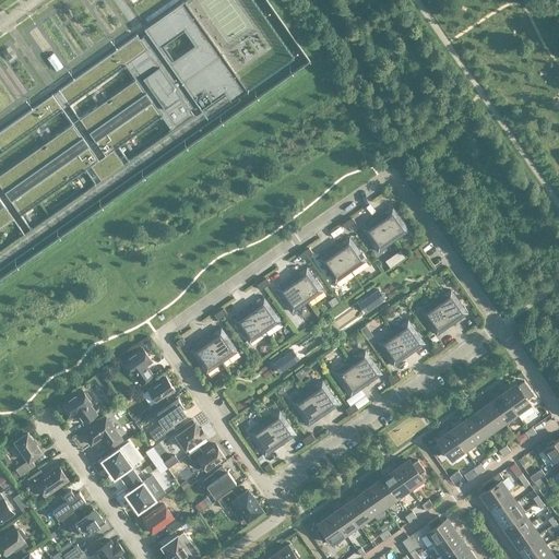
[(59,88),(59,90),(52,94),(0,131),(0,153),(63,108),(73,122),(0,174),(0,185),(21,215),(85,169),(96,183),(129,161),(119,145),(163,115),(173,130),(194,115),(190,109),(198,105),(201,109),(232,88),(238,97),(248,91),(185,0),(144,28),(147,34),(141,38),(138,35),(60,90),(59,88)]
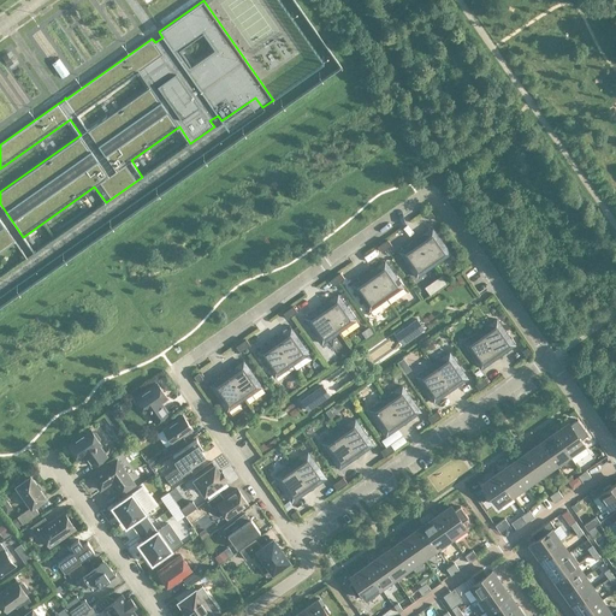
[(60,59),(52,64),(63,80),(70,73),(60,59)]
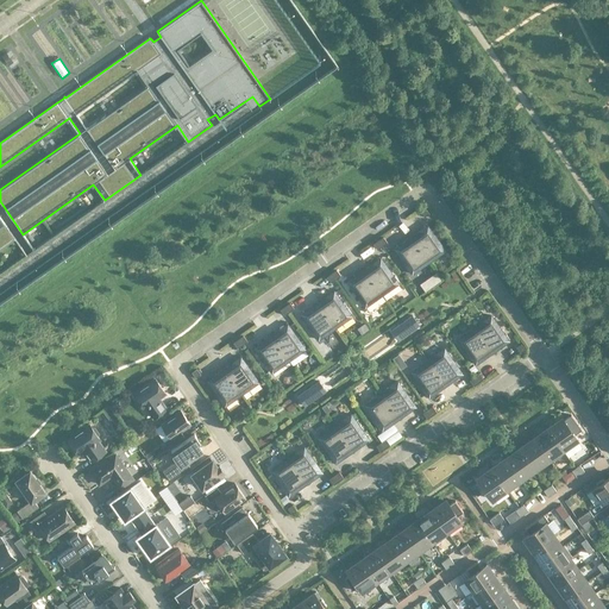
[(0,249),(16,239),(0,215),(0,249)]
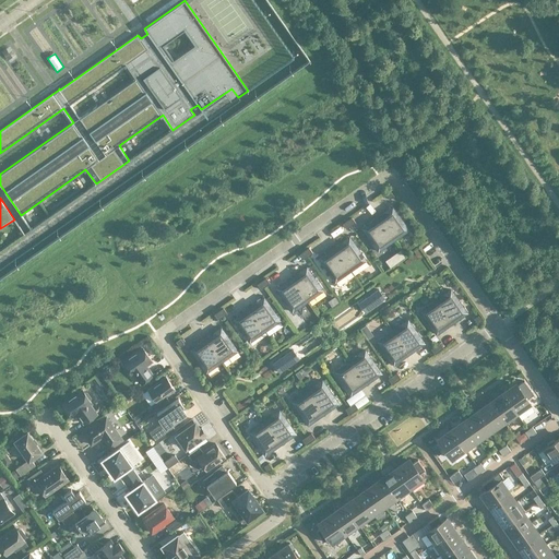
[(393,206),(378,217),(394,240),(409,229),(393,206)]
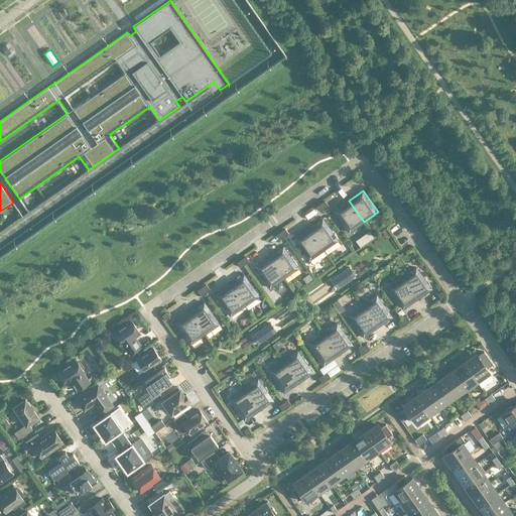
[(364,222),(349,201),(335,211),(350,232),(364,222)]
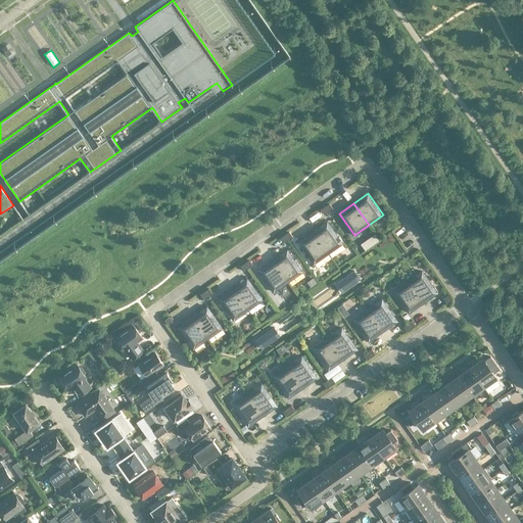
[(328,222),(313,232),(328,253),(342,243),(328,222)]
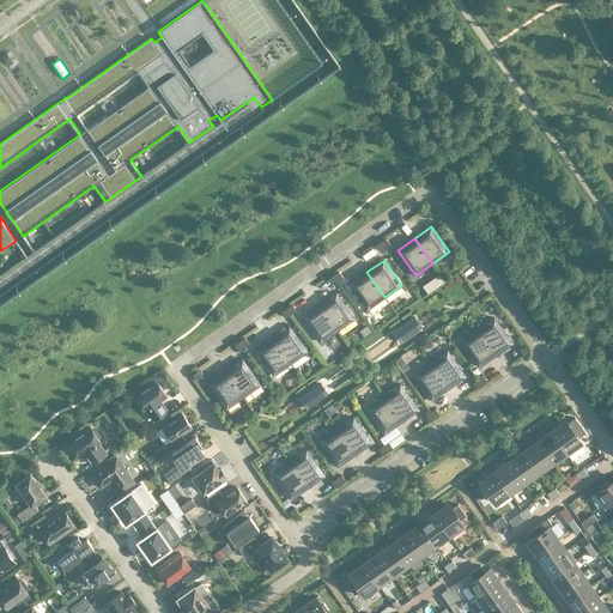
[(384,297),(366,272),(350,284),(368,309),(384,297)]
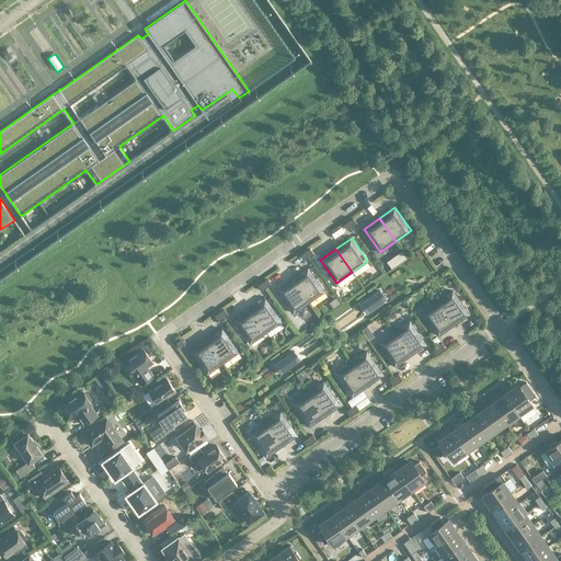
[(407,258),(402,251),(396,255),(400,263),(407,258)]
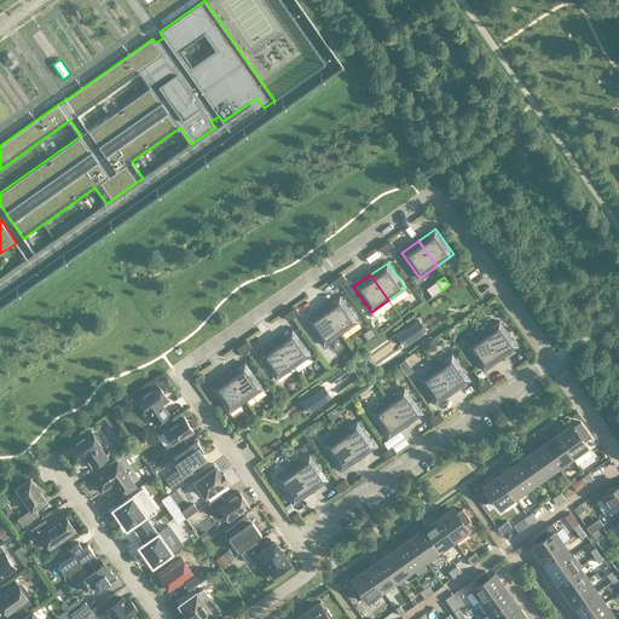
[(340,296),(323,308),(341,334),(358,322),(340,296)]
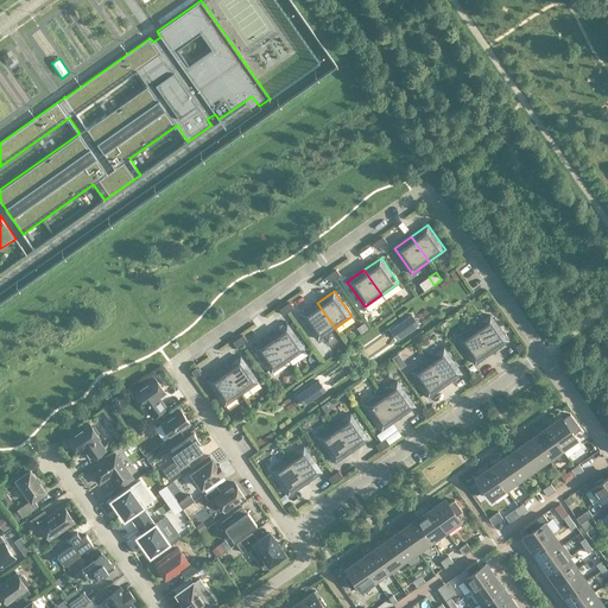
[(335,328),(317,303),(301,314),(318,340),(335,328)]
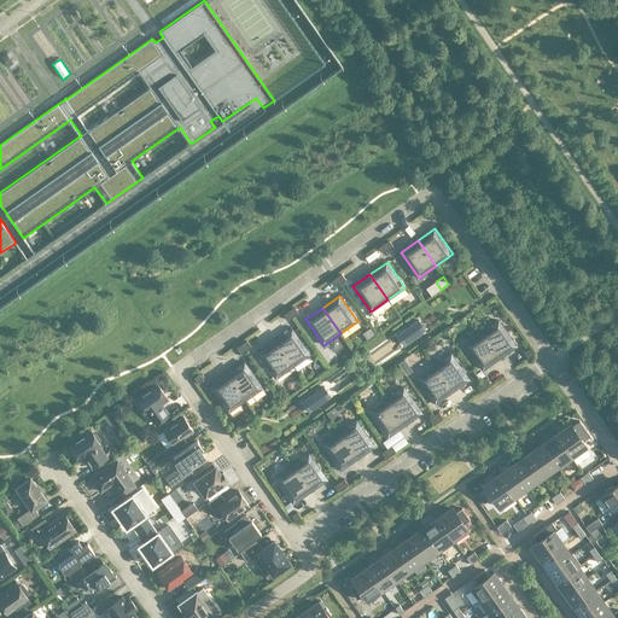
[(404,345),(426,330),(419,320),(397,336),(404,345)]
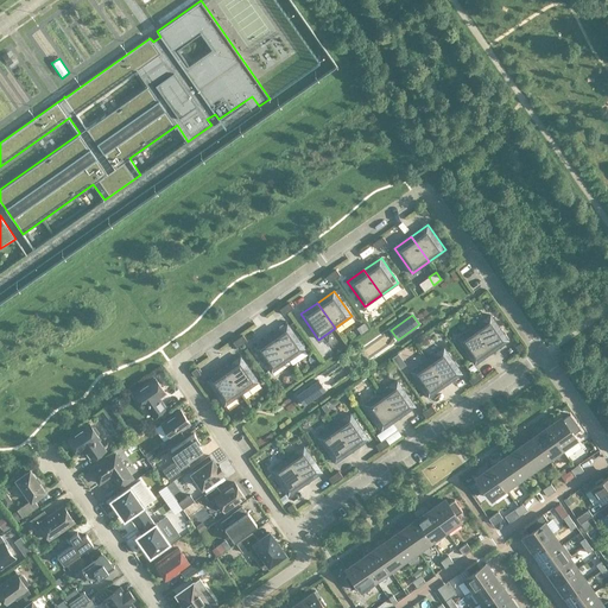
[(491,315),(474,327),(492,352),(508,340),(491,315)]
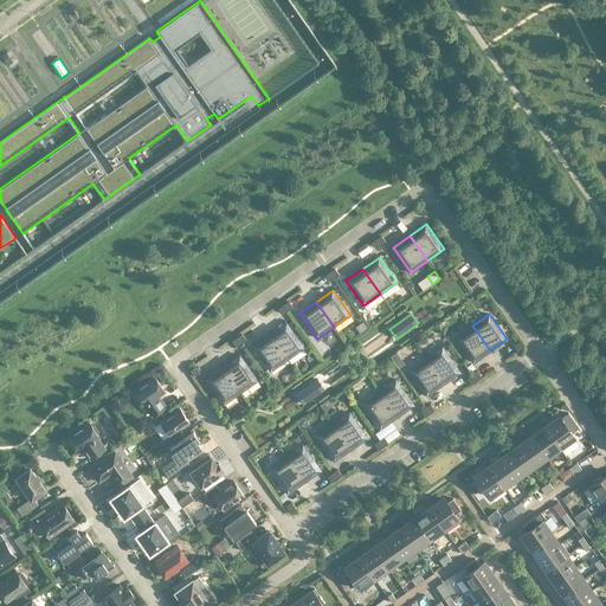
[(287,322),(270,334),(288,359),(304,347),(287,322)]
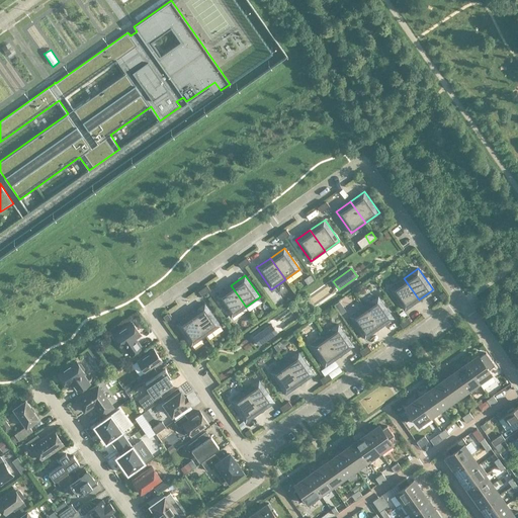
[(419,299),(404,278),(390,288),(405,310),(419,299)]
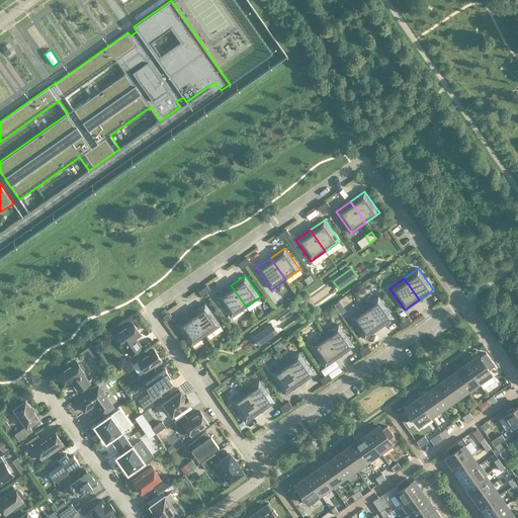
[(314,304),(334,289),(330,284),(310,298),(314,304)]
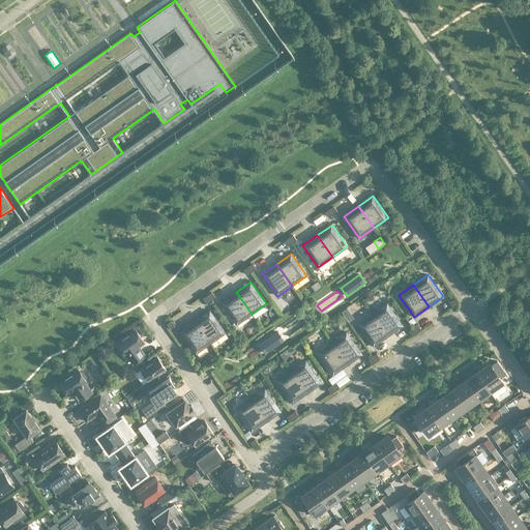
[(252,314),(236,292),(222,302),(237,324),(252,314)]
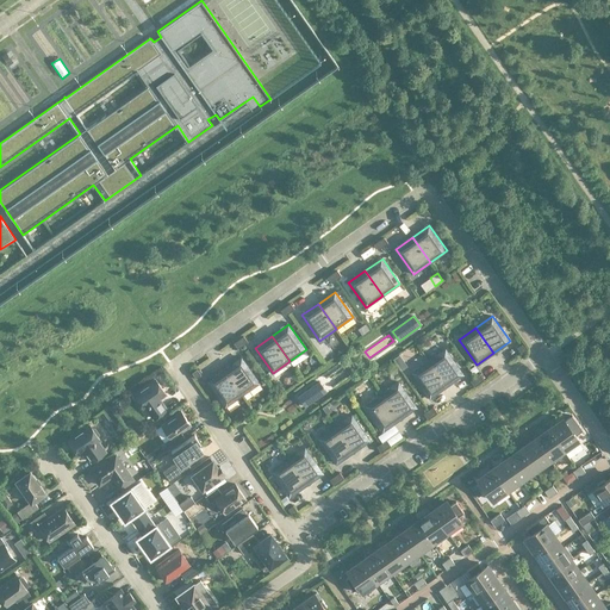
[(446,349),(429,361),(447,386),(464,374),(446,349)]
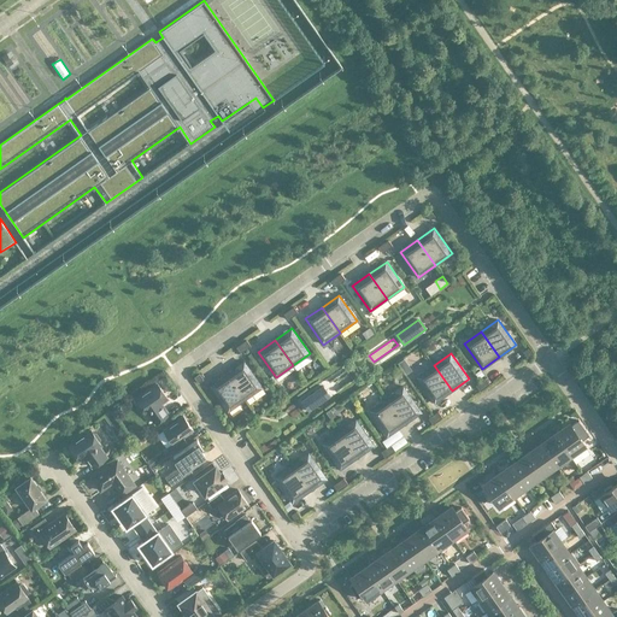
[(245,362),(228,374),(246,399),(263,387),(245,362)]
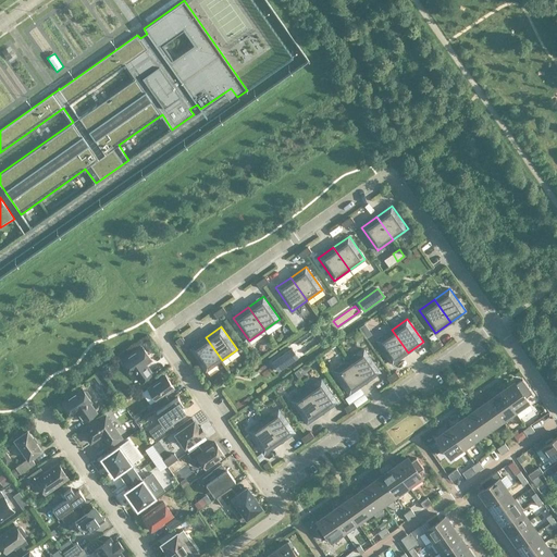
[(408,353),(392,330),(376,341),(393,363),(408,353)]
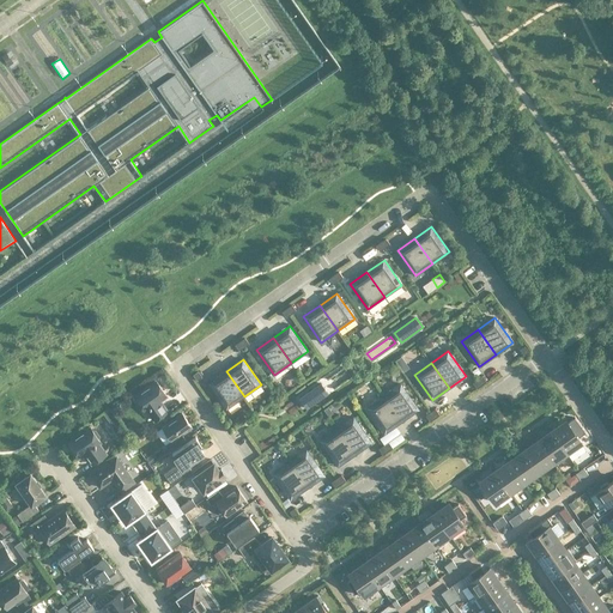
[(244,396),(226,371),(210,383),(228,408),(244,396)]
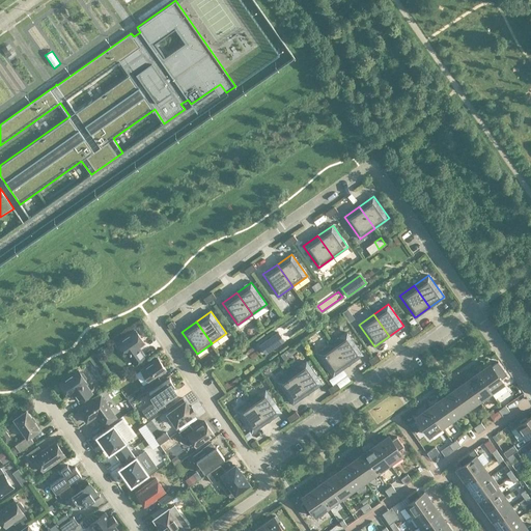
[(144,343),(136,330),(116,343),(117,345),(118,345),(117,348),(121,354),(124,355),(126,356),(128,355),(134,364),(145,357),(147,356),(140,345),(144,343)]
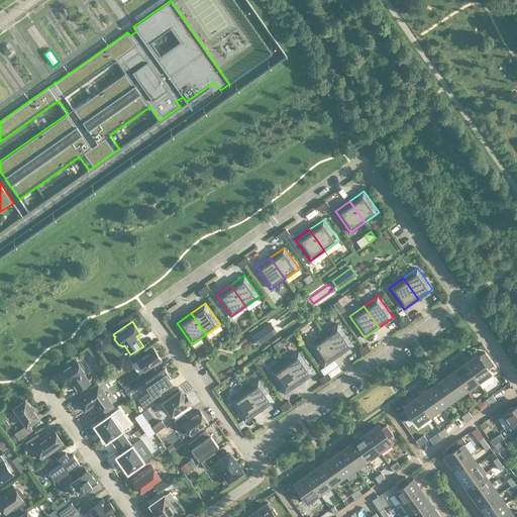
[(252,336),(259,344),(277,331),(271,323),(252,336)]
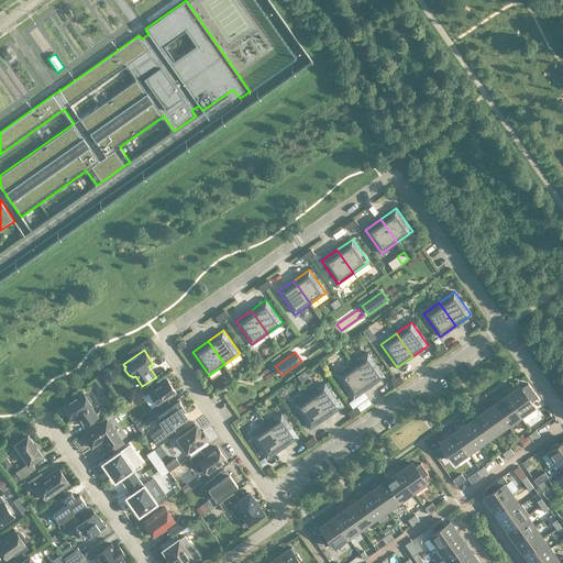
[(368,352),(353,363),(370,387),(385,376),(368,352)]
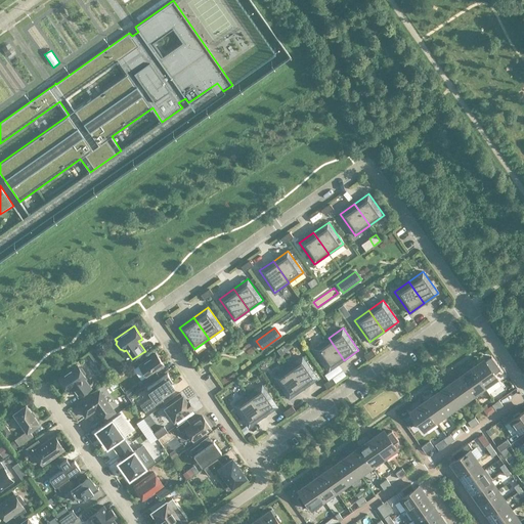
[(344,360),(329,338),(314,348),(330,369),(344,360)]
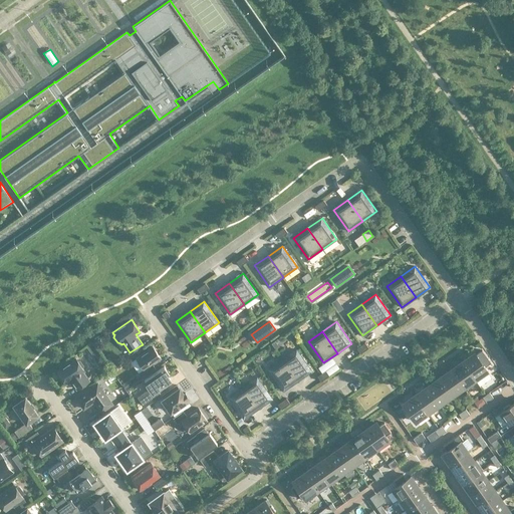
[(156,369),(153,364),(161,358),(153,346),(137,358),(144,369),(139,372),(143,378),(156,369)]
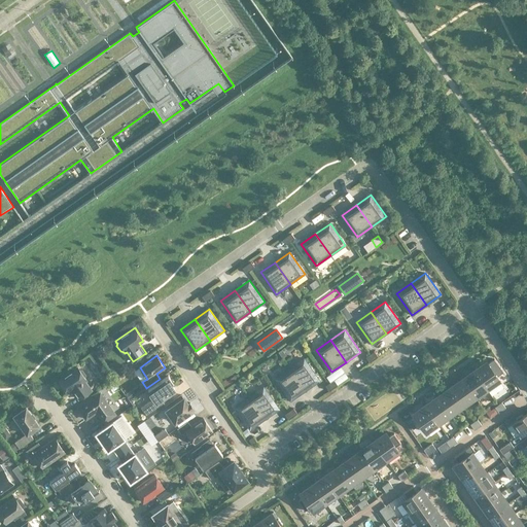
[(304,358),(289,369),(305,390),(319,380),(304,358)]
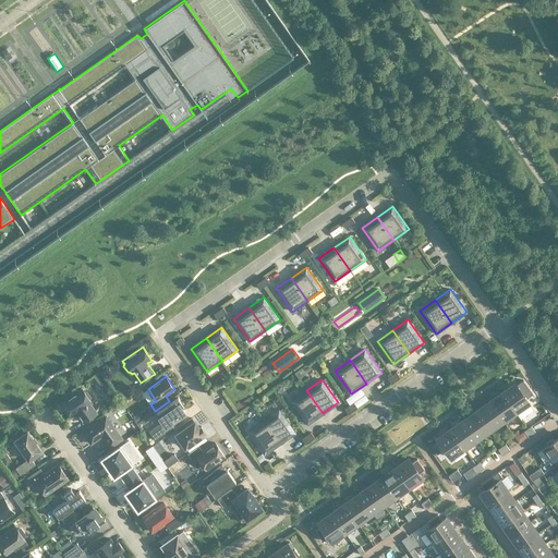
[(519,389),(516,384),(502,392),(517,414),(531,404),(529,402),(523,395),(525,393),(521,388),(519,389)]
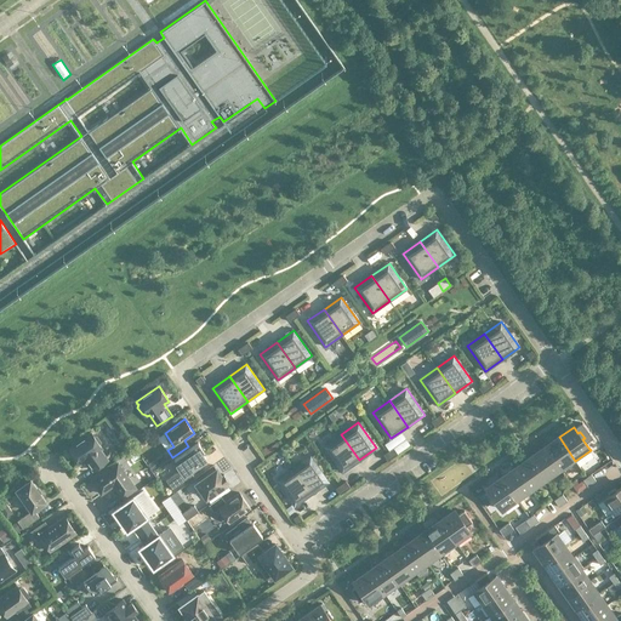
[(108,461),(100,449),(102,448),(101,445),(101,442),(97,436),(93,436),(91,433),(69,449),(80,463),(86,459),(93,471),(108,461)]
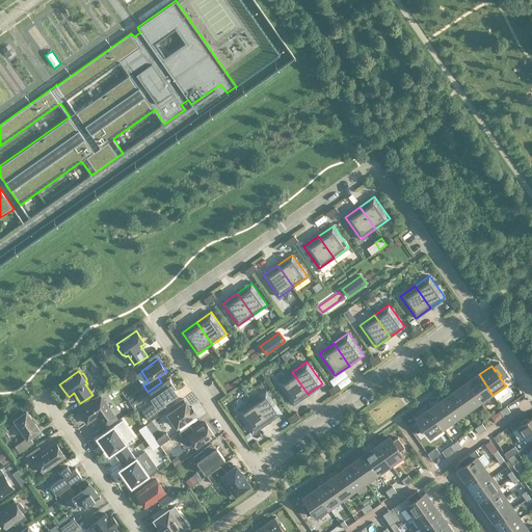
[(120,372),(113,377),(116,382),(124,377),(120,372)]
